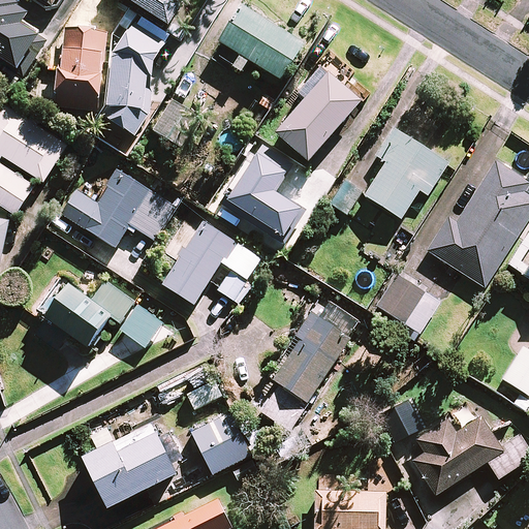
[(0,0),(0,59),(25,76),(47,43),(22,26),(29,16),(20,8),(21,6),(11,0),(0,0)]
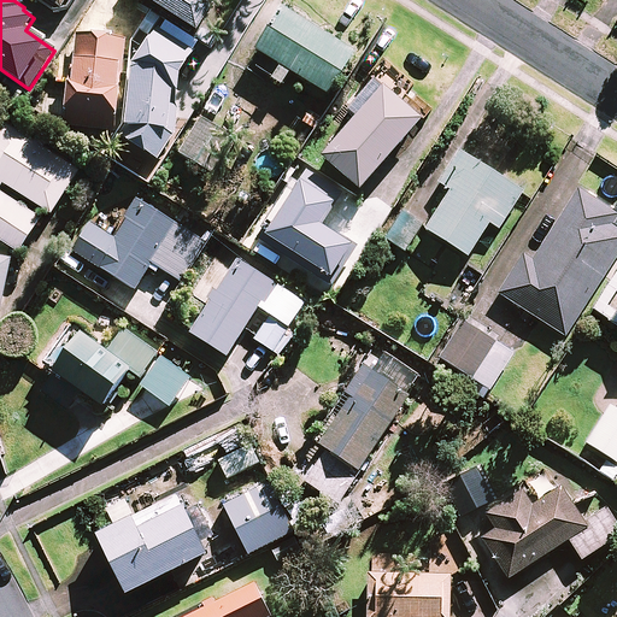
[(146,0),(198,33),(216,4),(212,1),(212,0),(146,0)]
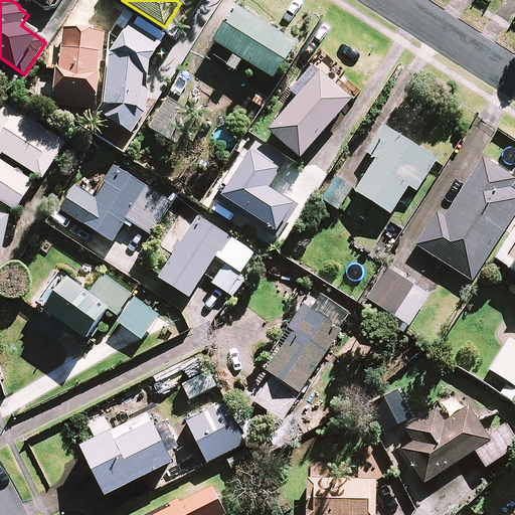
[(235,6),(213,43),(234,56),(227,66),(235,72),(242,61),(275,80),(297,44),(235,6)]
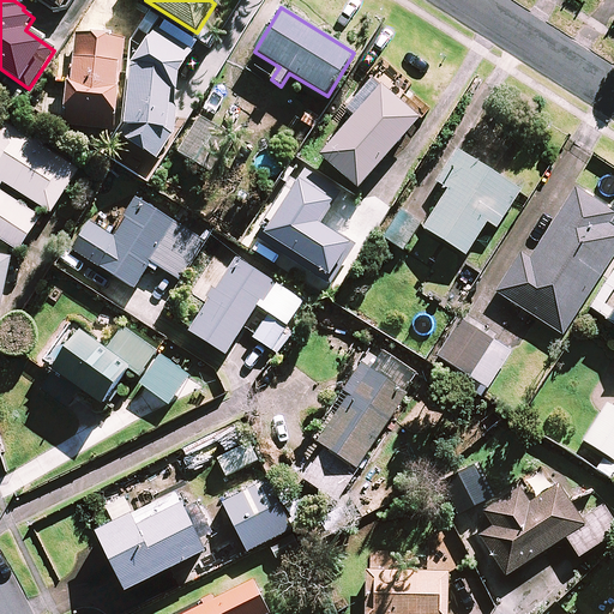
[(180,74),(196,50),(157,28),(132,65),(125,126),(119,136),(157,161),(174,133),(180,74)]
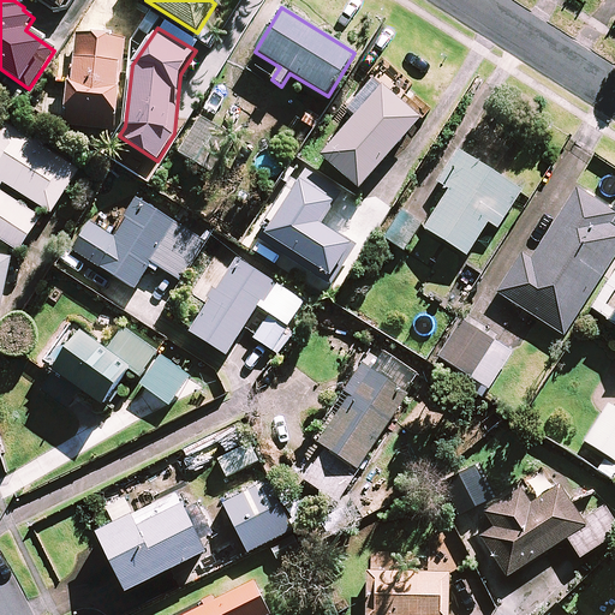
[(91,36),(77,35),(72,83),(67,83),(65,109),(67,109),(65,126),(114,131),(115,117),(118,117),(120,88),(119,88),(124,40),(112,39),(112,35),(91,33),(91,36)]
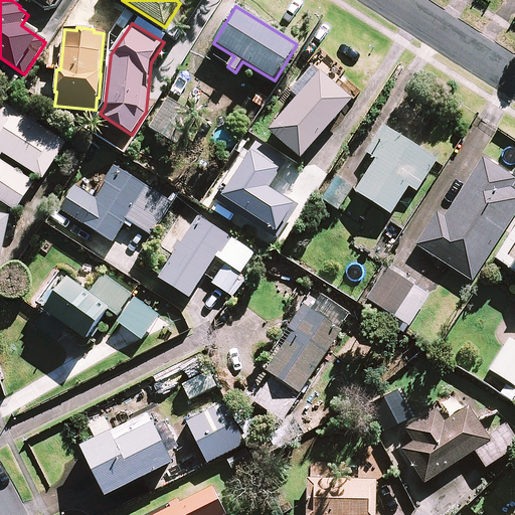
[(352,100),(314,66),(292,93),(298,99),(269,132),(301,159),(352,100)]
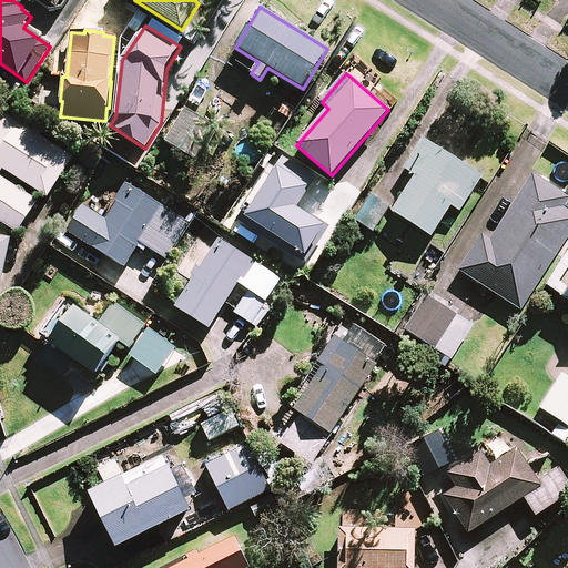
[(212,125),(186,109),(165,141),(191,158),(212,125)]
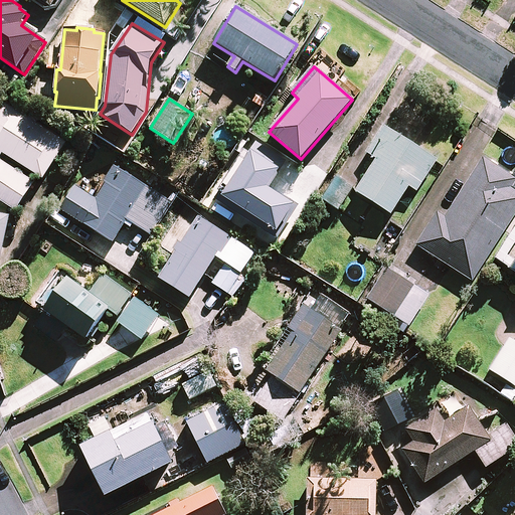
[(0,155),(1,156),(3,154),(43,179),(66,143),(6,105),(0,113),(0,155)]
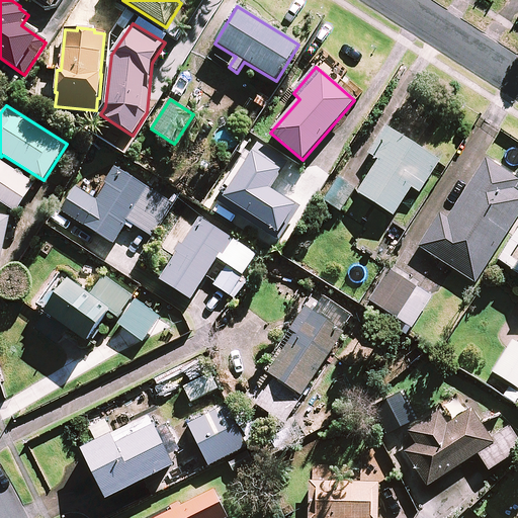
[(439,162),(386,127),(368,155),(378,161),(357,193),(393,217),(412,187),(419,192),(439,162)]
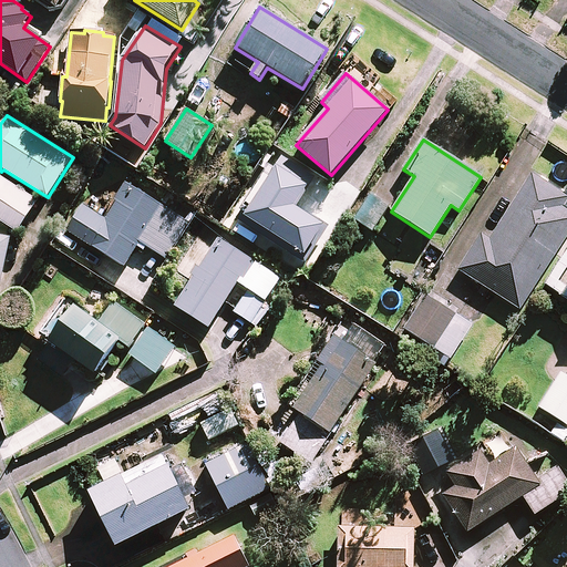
[(313,178),(282,158),(245,217),(305,256),(325,227),(295,207),(313,178)]
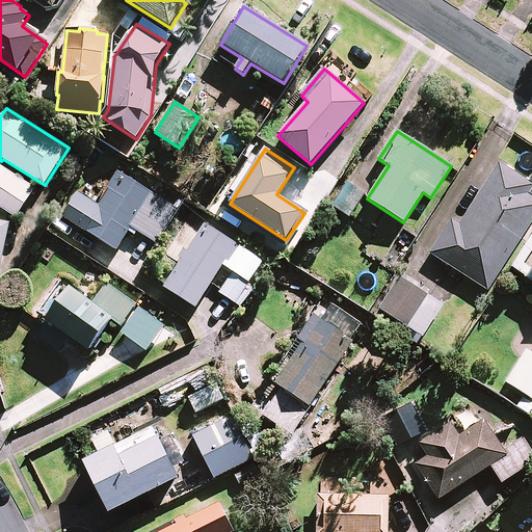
[(531,185),(531,182),(500,162),(458,225),(451,220),(430,254),(486,290),(531,219),(531,196),(527,194),(531,185)]
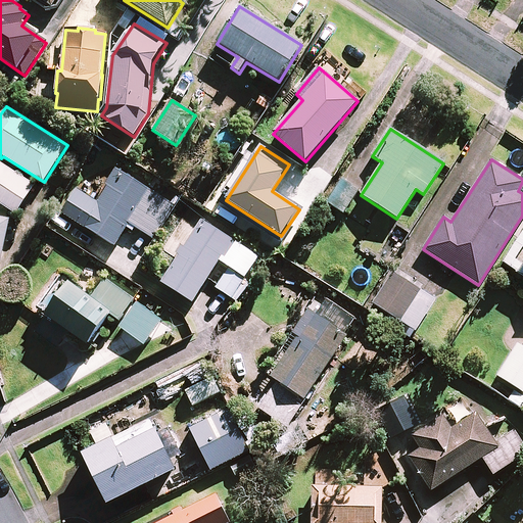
[(35,186),(1,164),(0,167),(0,203),(16,215),(35,186)]
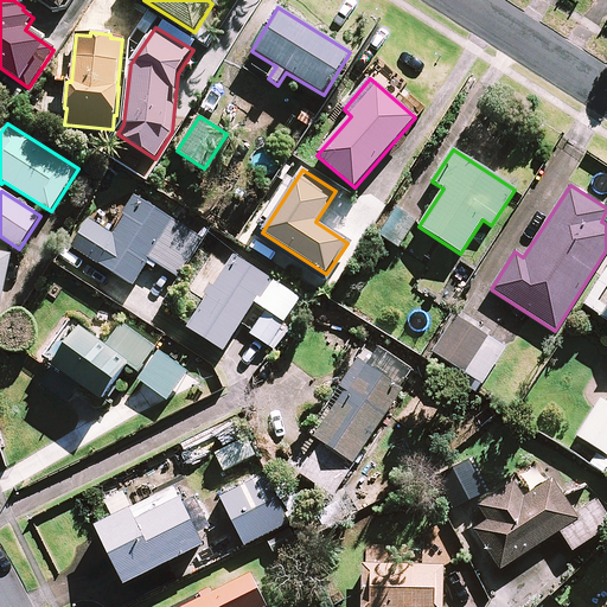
[(114,234),(90,219),(71,248),(132,286),(148,260),(173,221),(134,196),(121,215),(125,217),(114,234)]
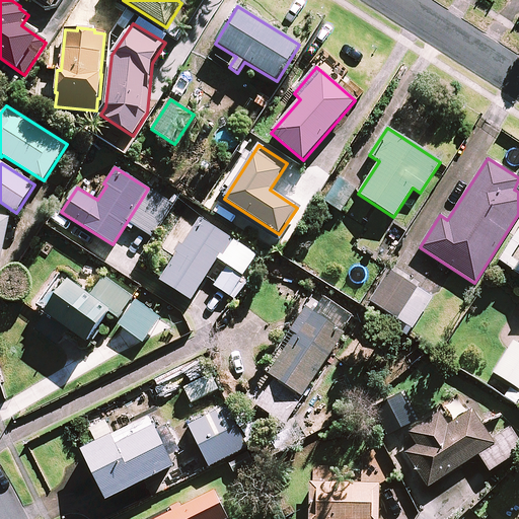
[(355,191),(341,181),(327,204),(342,212),(355,191)]
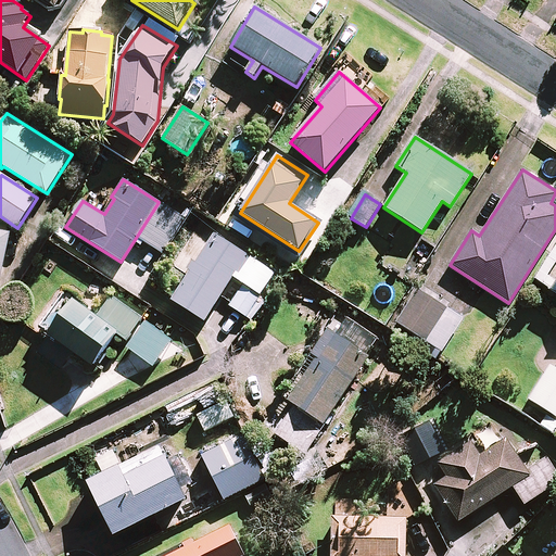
[(159,202),(136,238),(163,255),(186,218),(159,202)]
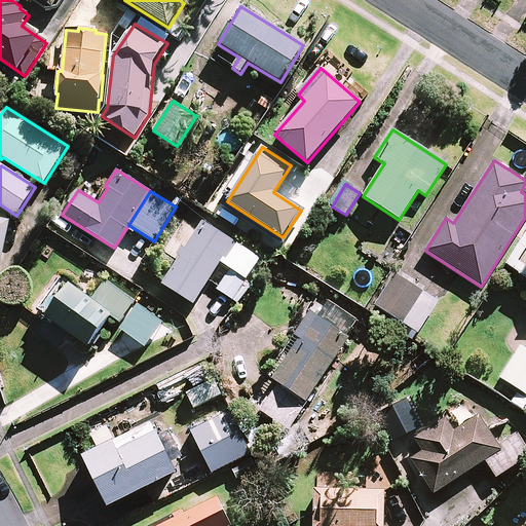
[(10,221),(0,219),(0,263),(1,263),(10,221)]
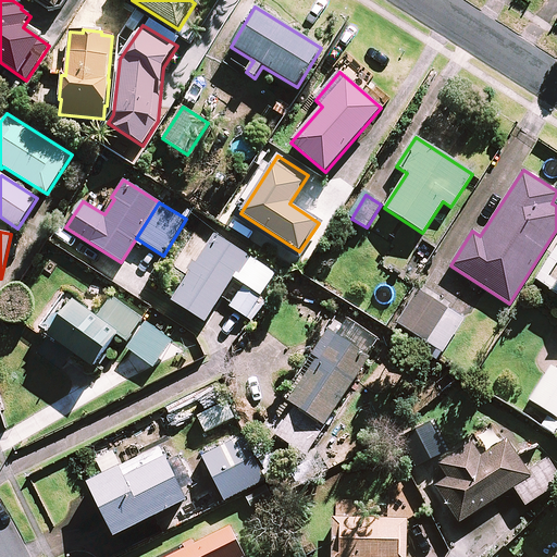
[(244,285),(262,297),(277,273),(213,234),(173,299),(171,301),(206,322),(233,279),(244,285)]
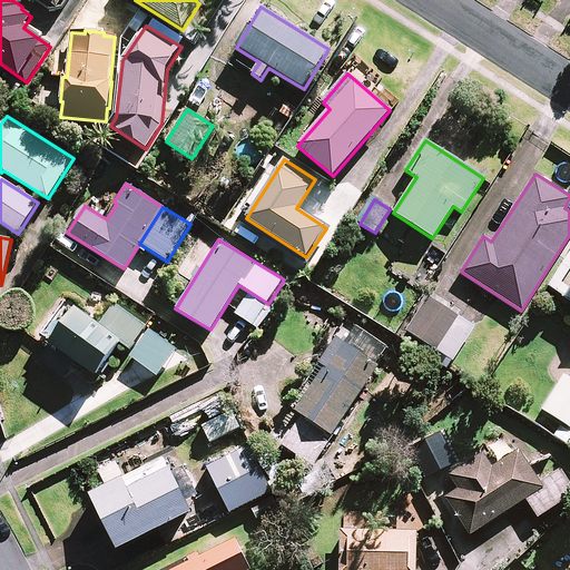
[(255,326),(268,304),(249,292),(236,315),(255,326)]
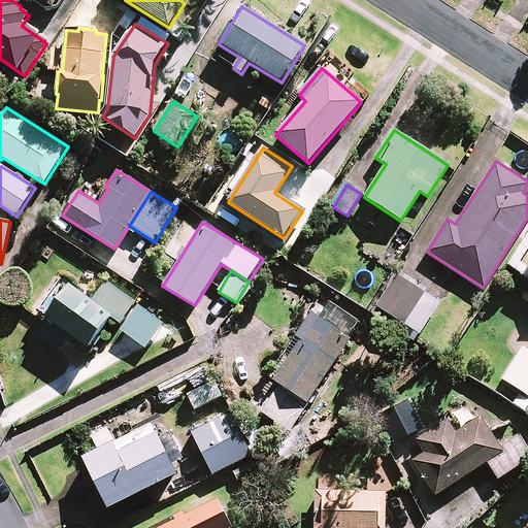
[(425,294),(396,275),(375,307),(403,326),(425,294)]
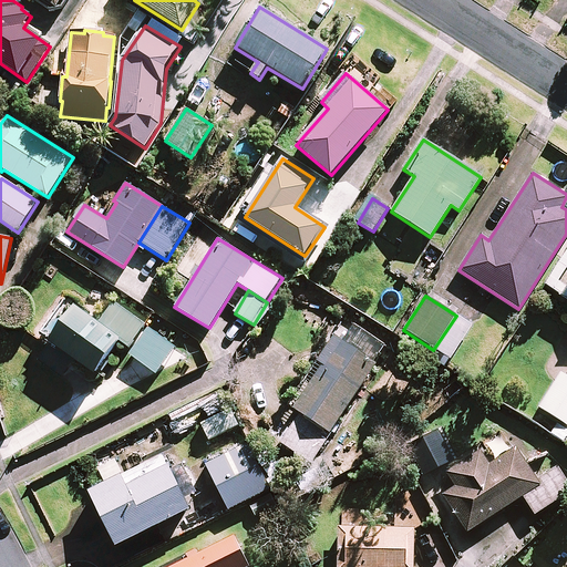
[(74,307),(49,343),(74,360),(96,375),(121,339),(74,307)]
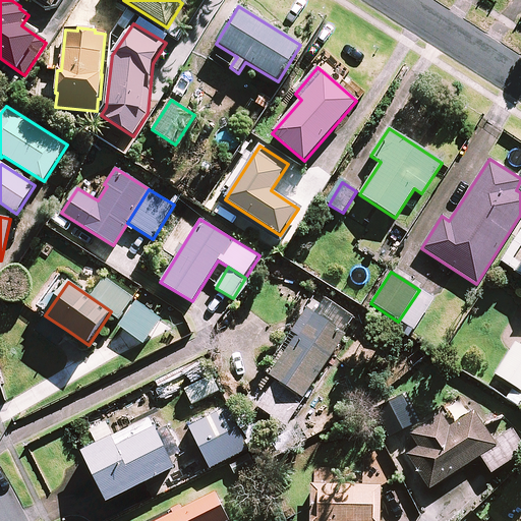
[(119,327),(145,344),(162,320),(137,301),(119,327)]
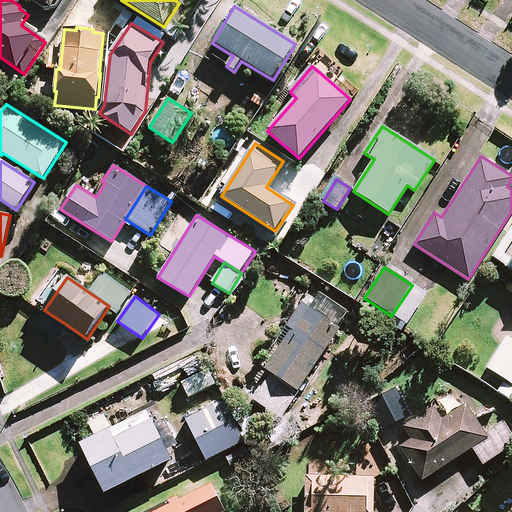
[(265,369),(271,373),(253,402),(281,419),(299,391),(338,328),(300,304),(286,326),(290,328),(265,369)]
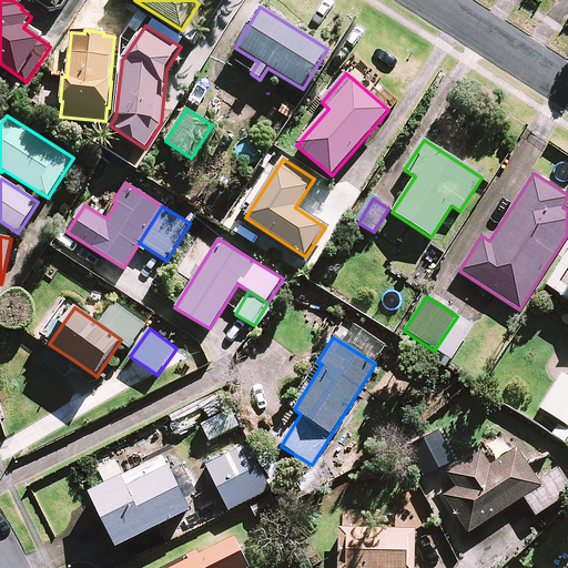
[(74,361),(49,344),(37,362),(62,379),(74,361)]
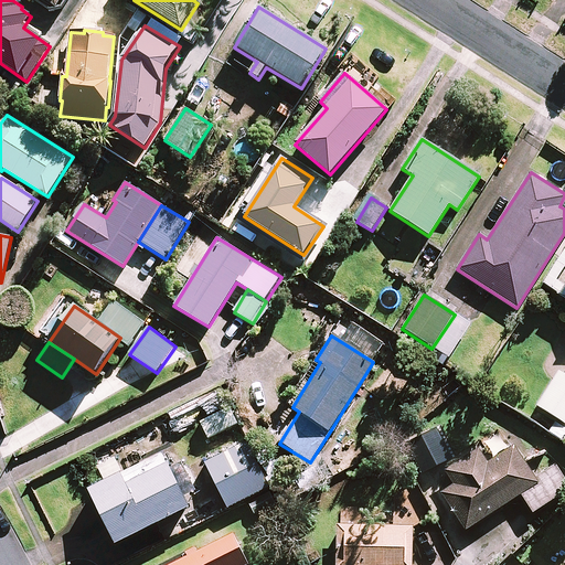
[(564,423),(564,376),(557,372),(535,405),(564,424),(564,423)]
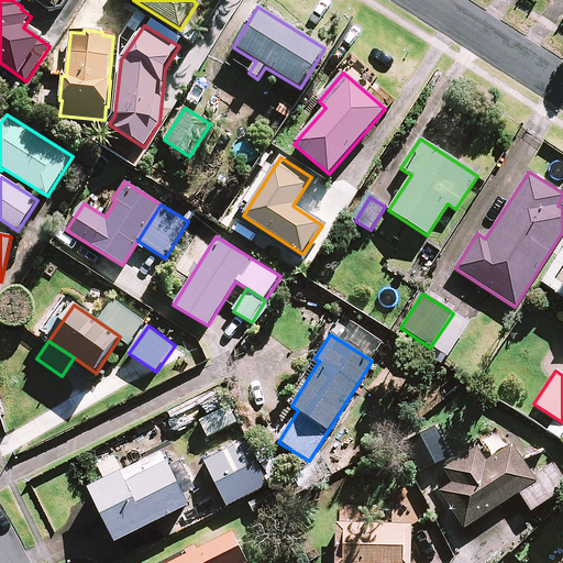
[(238,422),(230,407),(199,421),(207,437),(238,422)]
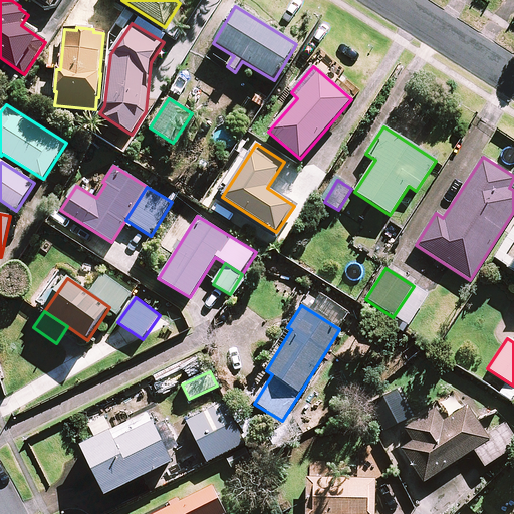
[(245,444),(224,403),(187,422),(208,463),(245,444)]
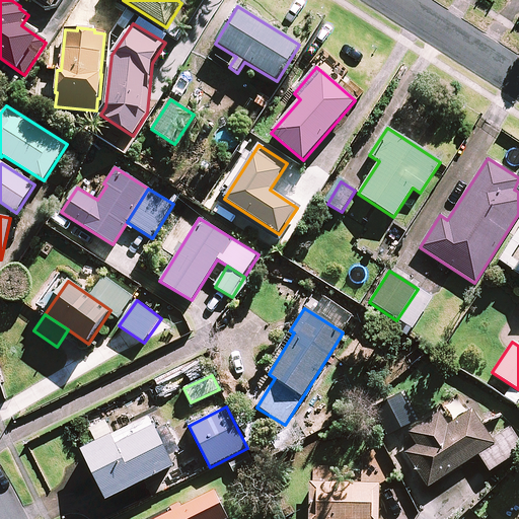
[(485,432),(471,410),(446,425),(437,411),(405,430),(416,445),(404,452),(425,487),(477,454),(488,470),(518,450),(518,439),(507,419),(485,432)]
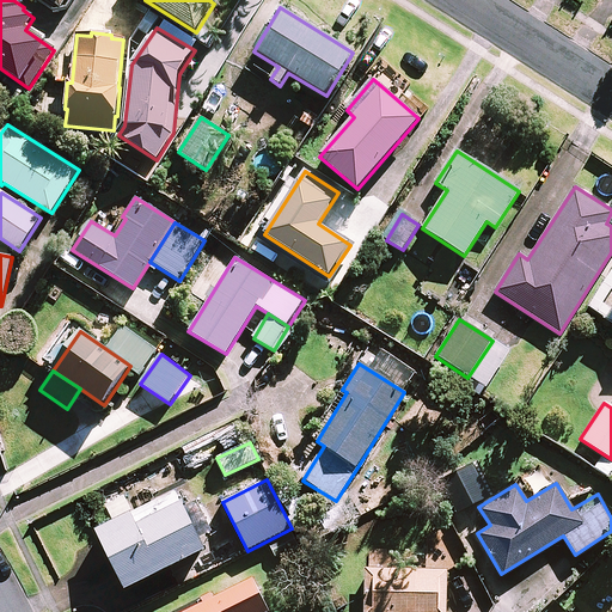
[(206,550),(182,503),(138,525),(132,514),(97,532),(127,589),(206,550)]
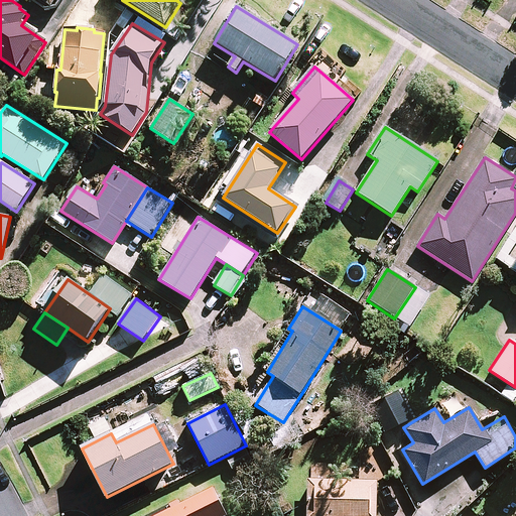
[(371,515),(372,481),(306,482),(306,515),(371,515)]
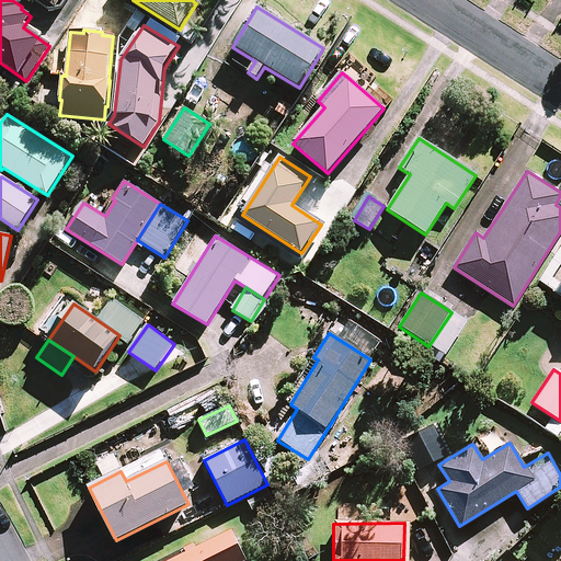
[(247,560),(248,560),(232,531),(171,560),(247,560)]
